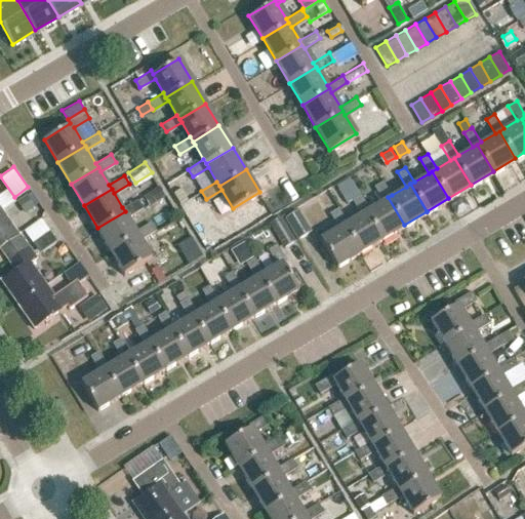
[(388,197),(392,195),(384,180),(375,185),(385,199),(369,208),(366,210),(382,238),(404,225),(388,197)]
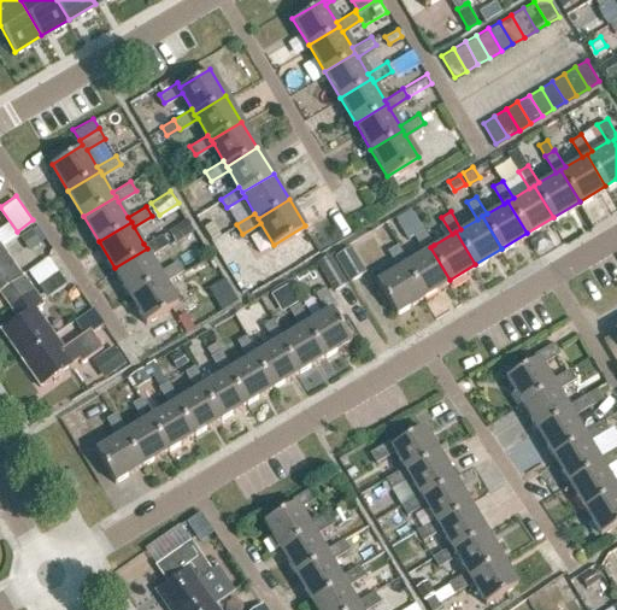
[(176,239),(194,228),(187,217),(169,228),(176,239)]
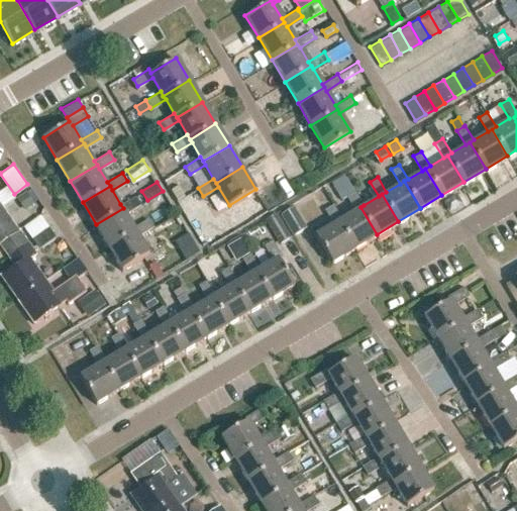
[(179,183),(171,187),(178,198),(185,193),(179,183)]
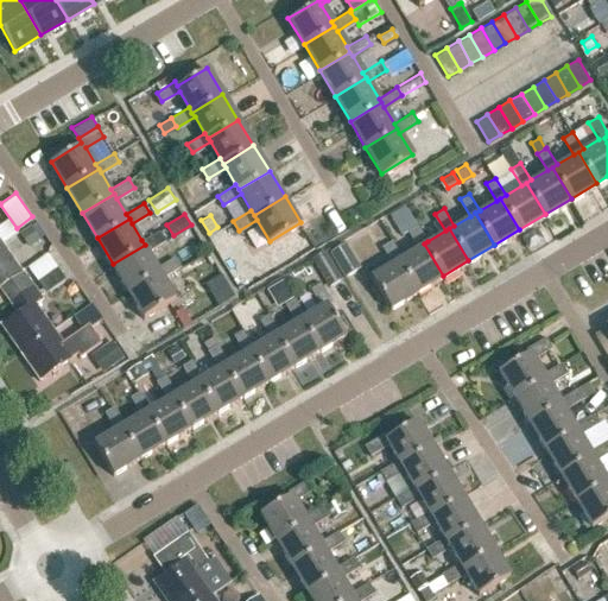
[(404,220),(409,229),(418,223),(412,215),(404,220)]
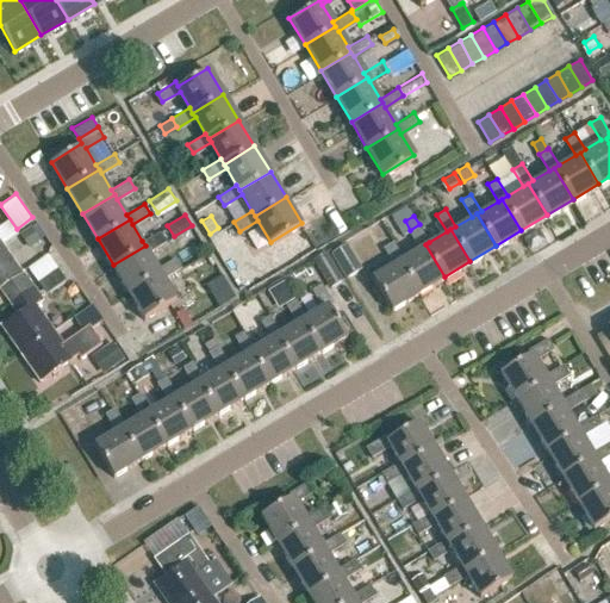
[(39,236),(44,232),(36,221),(31,224),(30,223),(19,231),(29,244),(39,237),(39,236)]
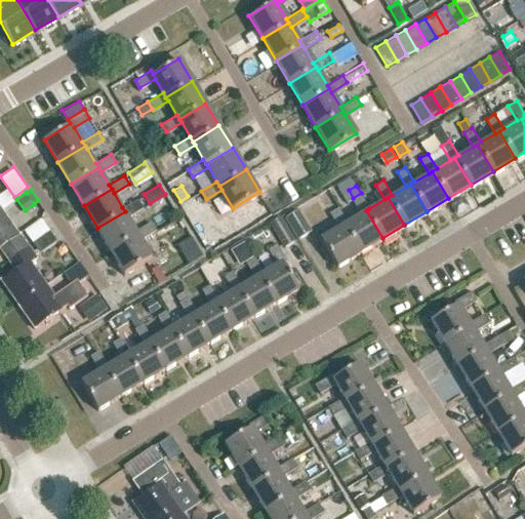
[(366,210),(369,208),(361,193),(353,198),(361,213),(348,222),(345,224),(360,251),(382,238),(366,210)]
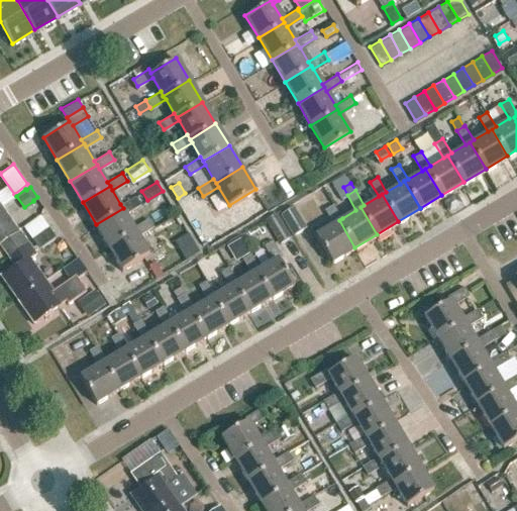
[(135,195),(120,204),(123,208),(96,224),(109,245),(136,229),(133,226),(125,212),(140,203),(135,195)]
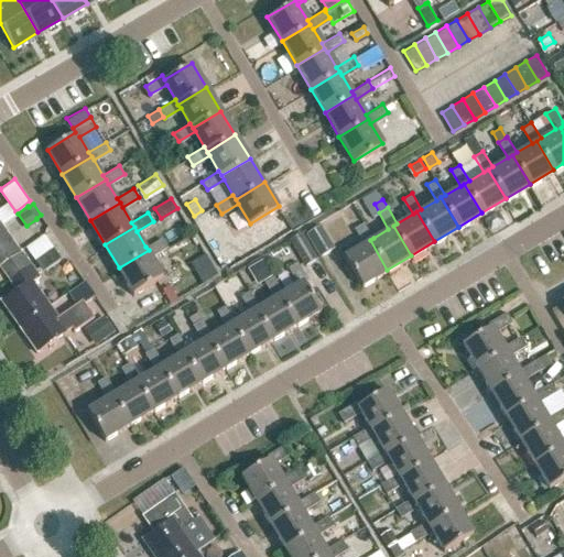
[(370,240),(373,238),(364,221),(355,227),(365,242),(345,254),(362,284),(387,270),(370,240)]
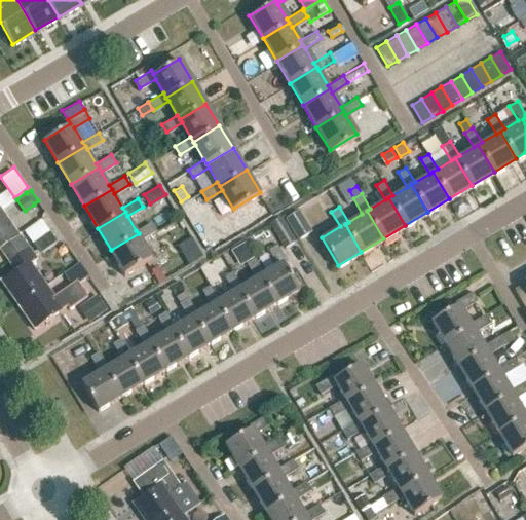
[(311,228),(299,208),(285,216),(296,235),(297,237),(311,228)]
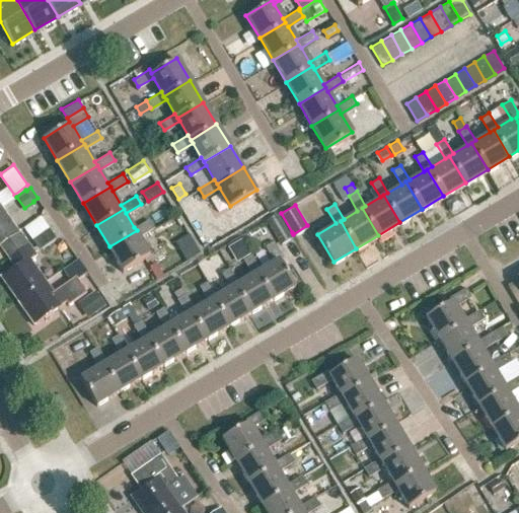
[(19,230),(2,207),(0,208),(0,242),(9,254),(28,240),(20,229),(19,230)]
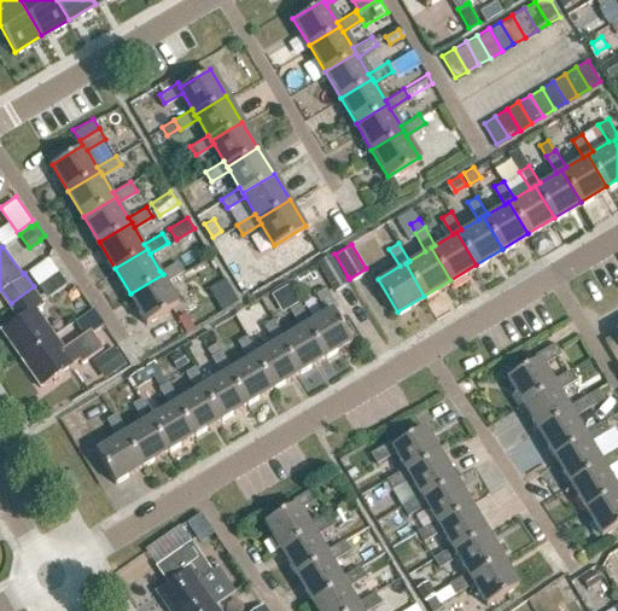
[(334,254),(332,251),(319,260),(334,285),(348,277),(334,254)]
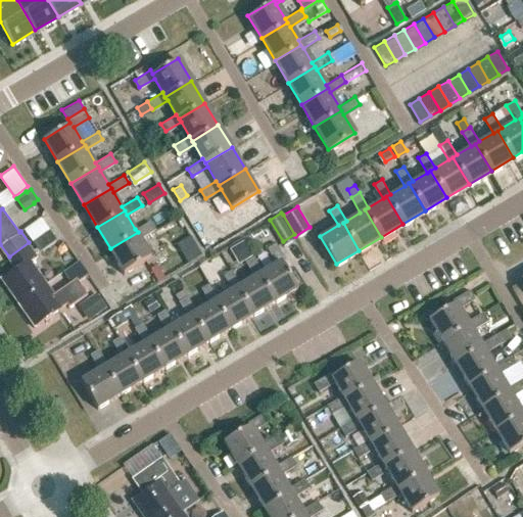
[(140,237),(155,228),(150,220),(135,229),(138,232),(110,248),(124,271),(151,254),(140,237)]
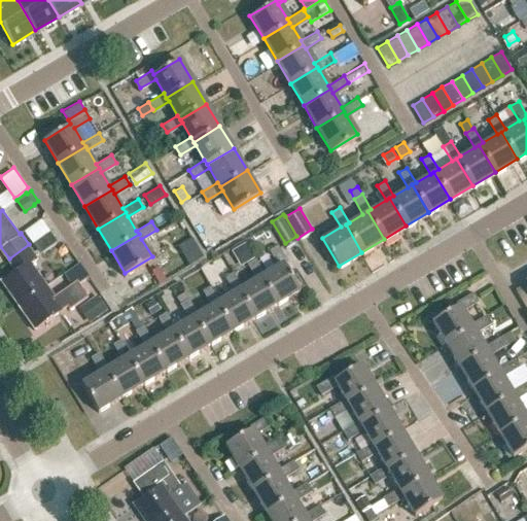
[(241,264),(254,255),(245,240),(232,248),(241,264)]
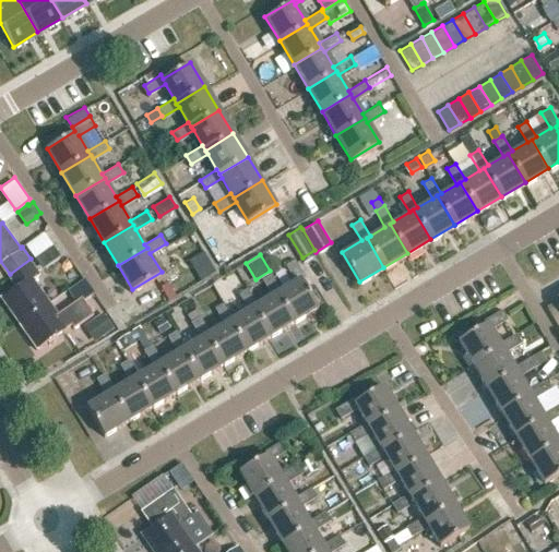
[(39,272),(31,259),(10,274),(16,284),(1,295),(20,320),(49,299),(33,277),(39,272)]
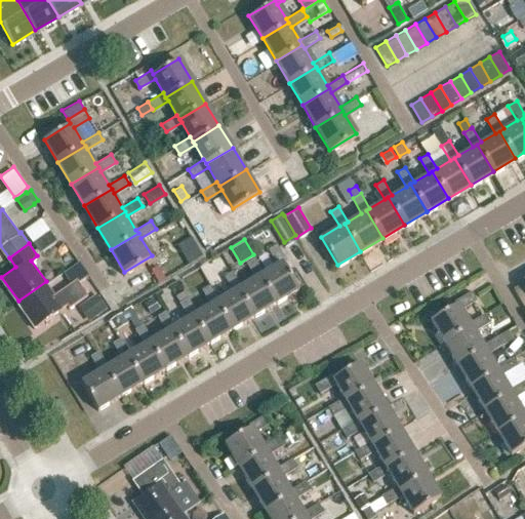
[(297,287),(282,263),(286,260),(276,243),(269,248),(278,263),(264,272),(258,275),(275,302),(297,287)]
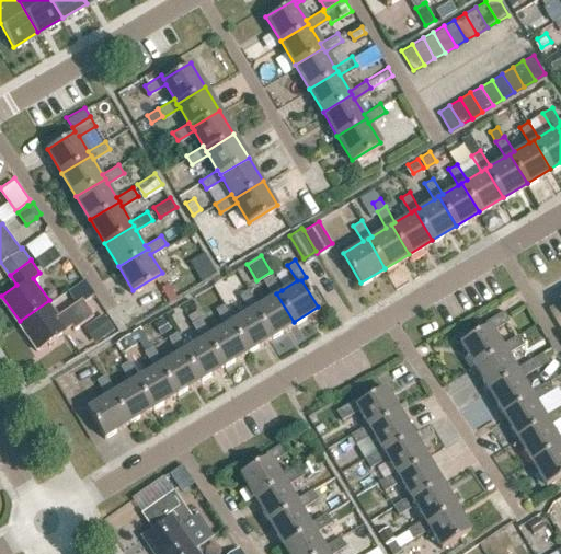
[(276,293),(282,290),(273,274),(264,278),(274,295),(259,304),(253,307),(271,335),(294,322),(276,293)]
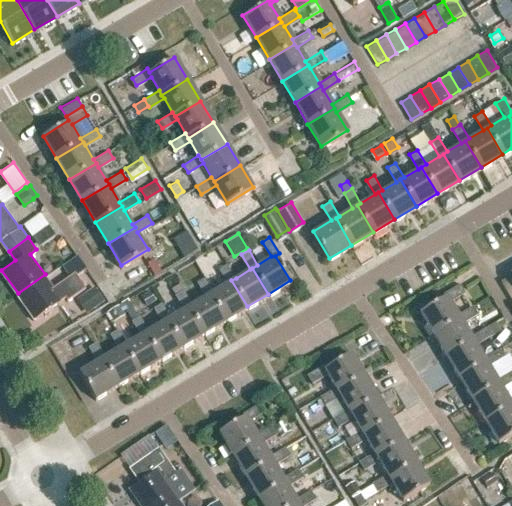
[(231,280),(236,278),(227,263),(219,267),(228,282),(214,290),(209,293),(225,319),(247,306),(231,280)]
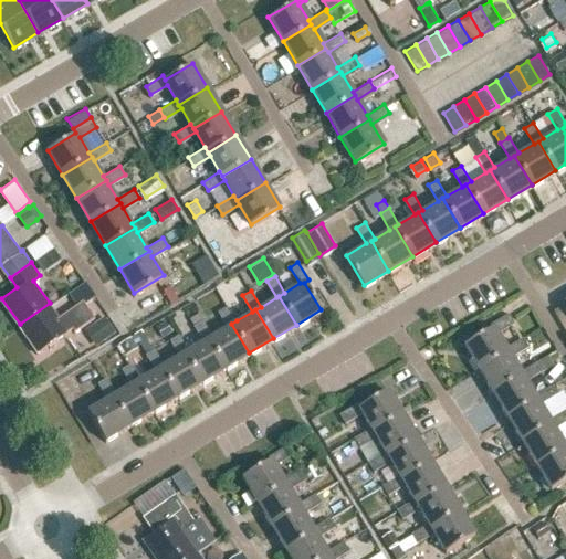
[(50,303),(20,324),(38,350),(73,325),(74,327),(87,318),(94,314),(82,297),(63,312),(58,315),(50,303)]
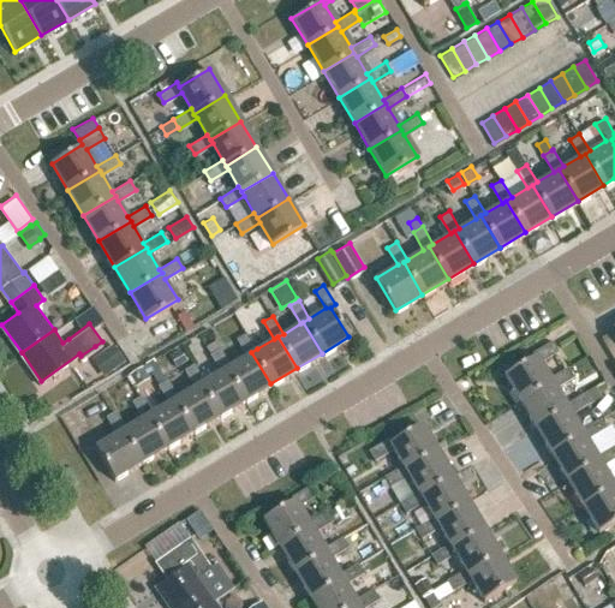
[(251,352),(257,349),(246,332),(237,337),(248,355),(231,364),(226,368),(245,399),(270,383),(251,352)]
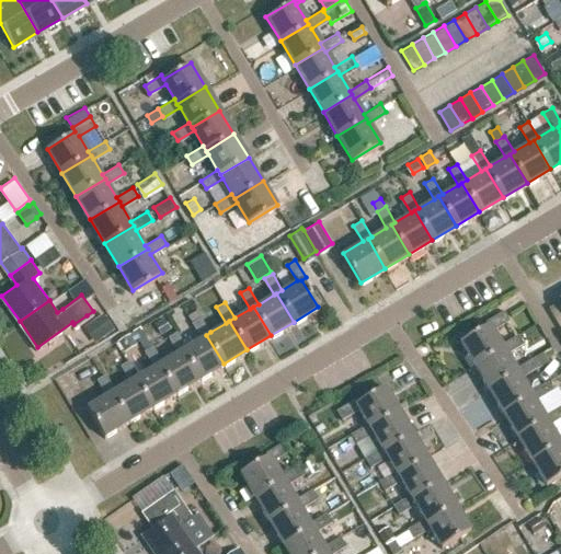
[(460,339),(474,365),(504,347),(501,342),(492,326),(507,318),(503,309),(484,320),(487,324),(460,339)]
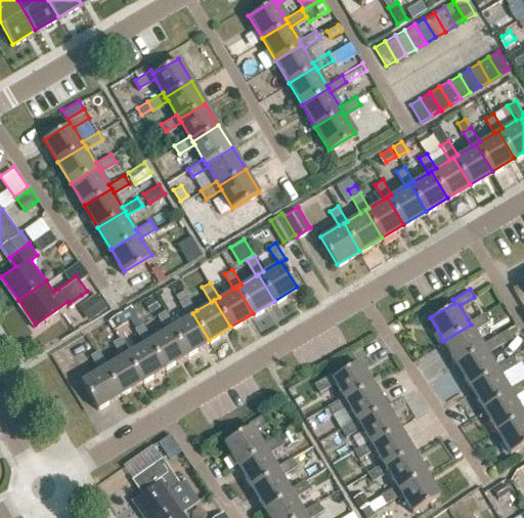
[(88,318),(106,305),(96,291),(78,303),(88,318)]
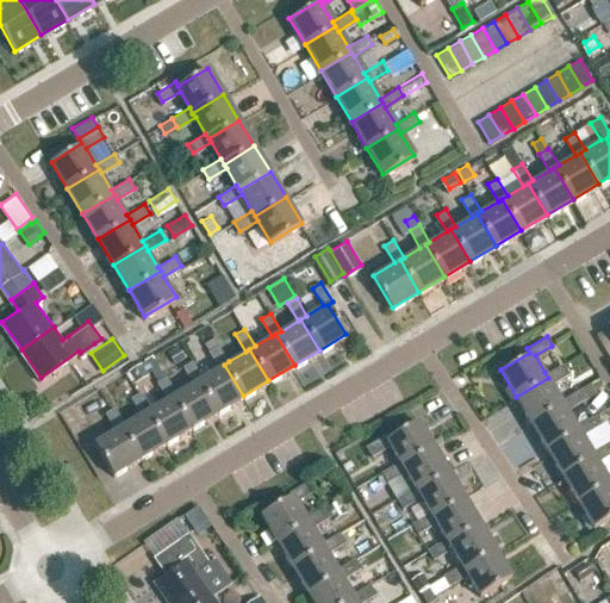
[(174,361),(185,355),(178,343),(167,349),(174,361)]
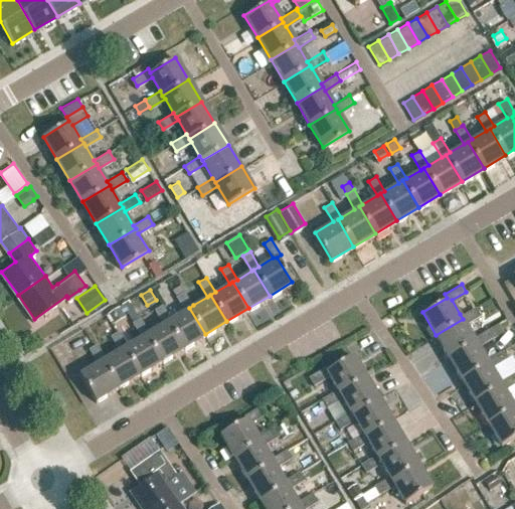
[(189,308),(193,305),(184,291),(177,295),(185,310),(171,318),(167,321),(183,347),(205,334),(189,308)]
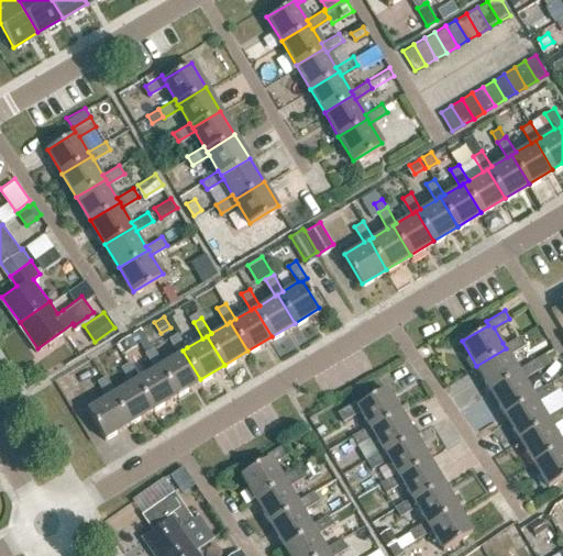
[(183,351),(187,347),(177,331),(169,336),(179,353),(164,362),(159,365),(176,393),(200,379),(183,351)]
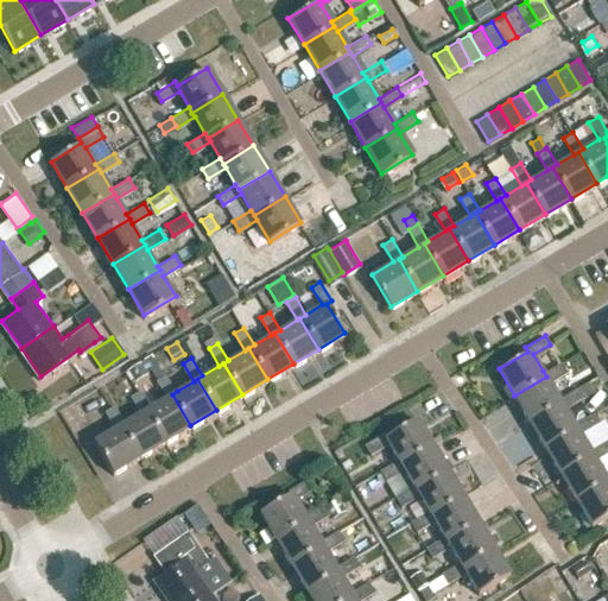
[(141,360),(128,367),(134,378),(147,371),(141,360)]
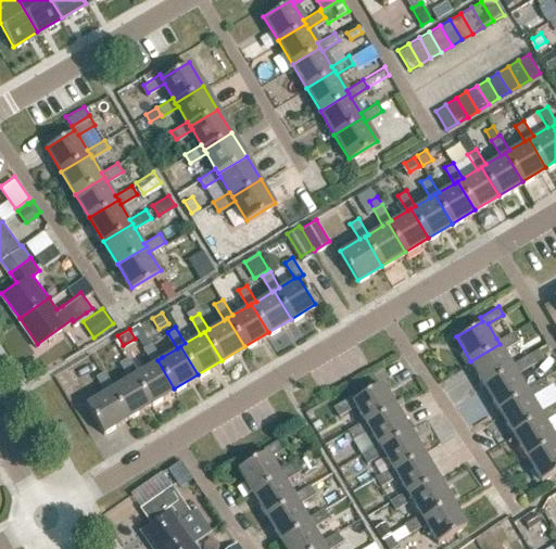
[(512,329),(496,339),(500,344),(470,361),(484,384),(514,368),(510,362),(502,348),(518,339),(512,329)]
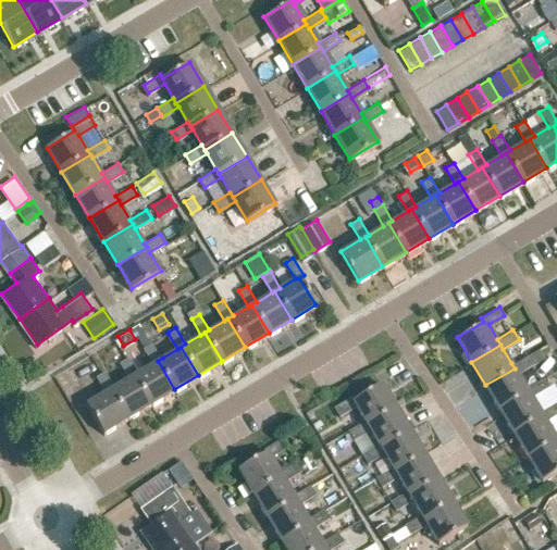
[(138,336),(145,346),(150,342),(145,333),(138,336)]
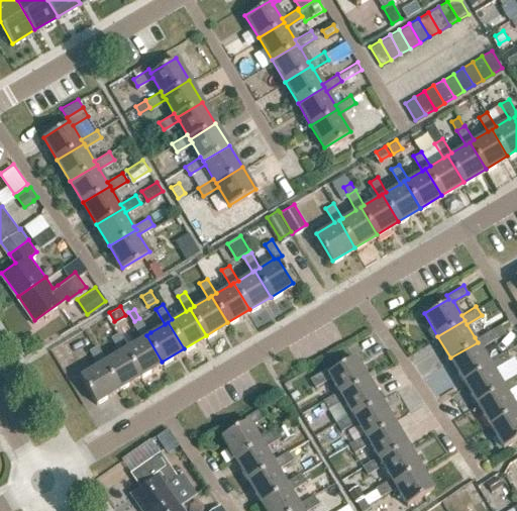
[(146,335),(150,332),(141,317),(139,318),(134,321),(133,322),(142,337),(128,345),(124,347),(140,375),(162,362),(146,335)]
